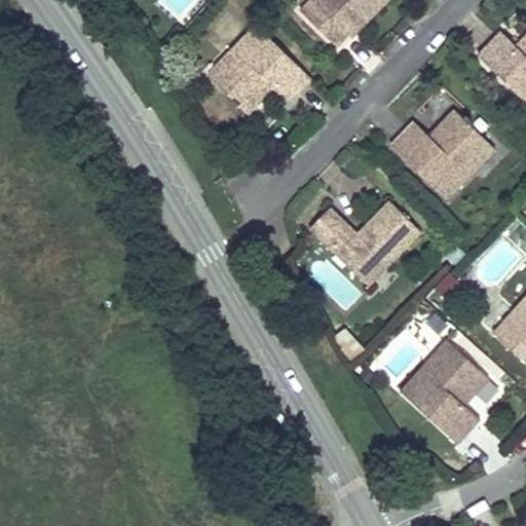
[(388,0),(310,0),(301,10),(338,46),(348,35),(366,16),(370,21),(388,0)]
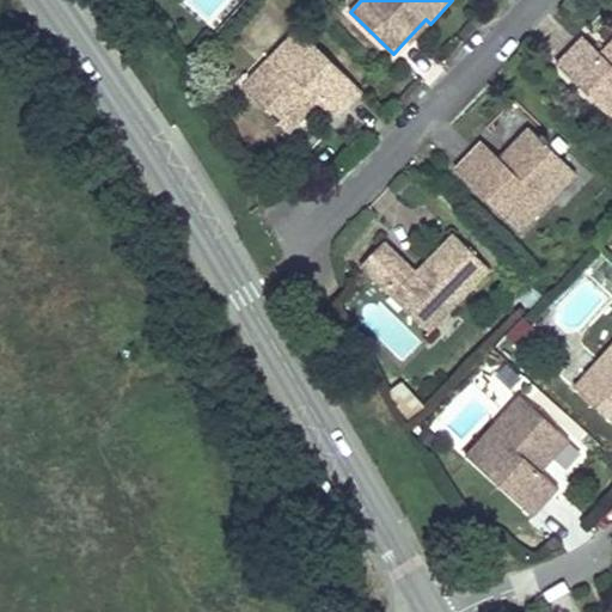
[(430,24),(426,19),(405,41),(409,44),(430,24)]
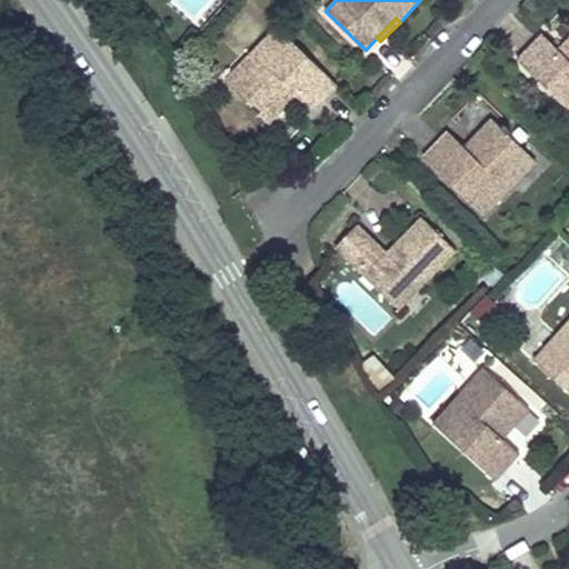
[(297,96),(313,111),(338,86),(277,27),(249,57),(256,63),(231,88),(253,109),(250,112),(256,117),(259,113),(269,125),(297,96)]
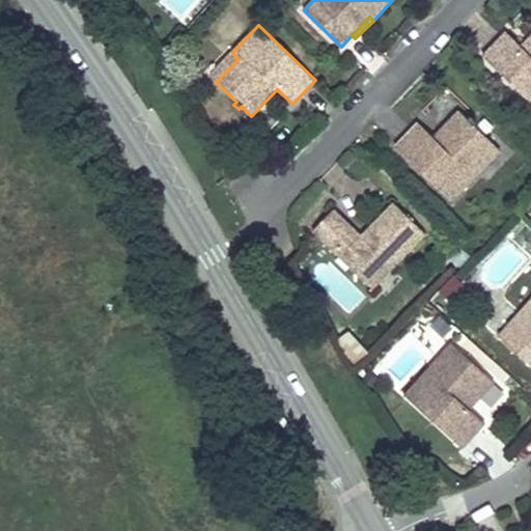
[(506,32),(483,56),(530,102),(530,37),(522,47),(506,32)]
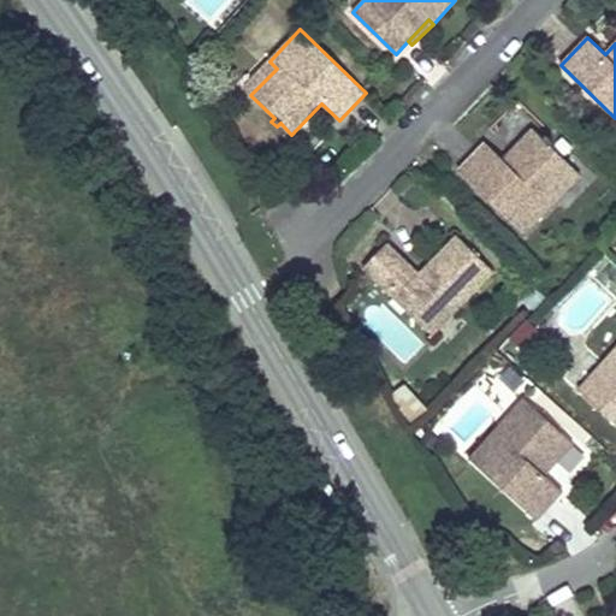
[(277,69),(270,61),(243,89),(250,95),(277,69)]
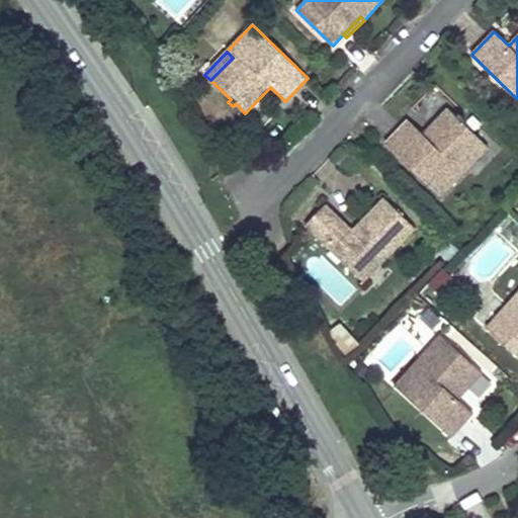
[(440,197),(466,170),(460,164),(483,142),(462,123),(464,120),(459,115),(457,118),(447,109),(423,135),(408,120),(385,144),(440,197)]
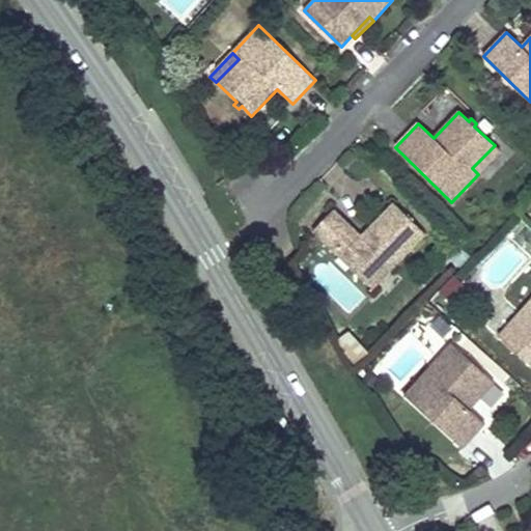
[(478,174),(500,151),(495,145),(472,168),(478,174)]
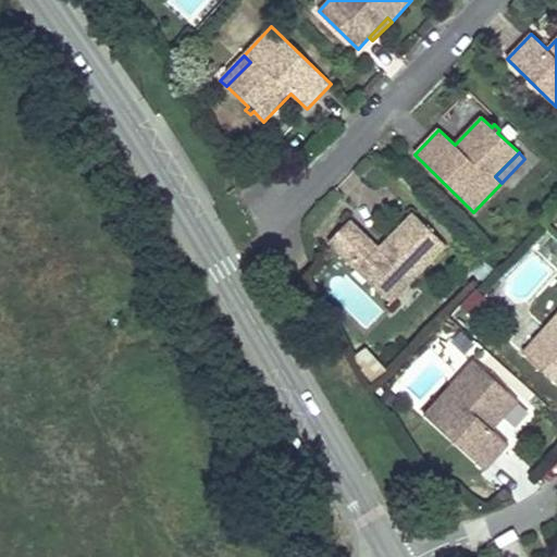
[(380,247),(350,219),(329,242),(391,302),(446,246),(412,212),(380,247)]
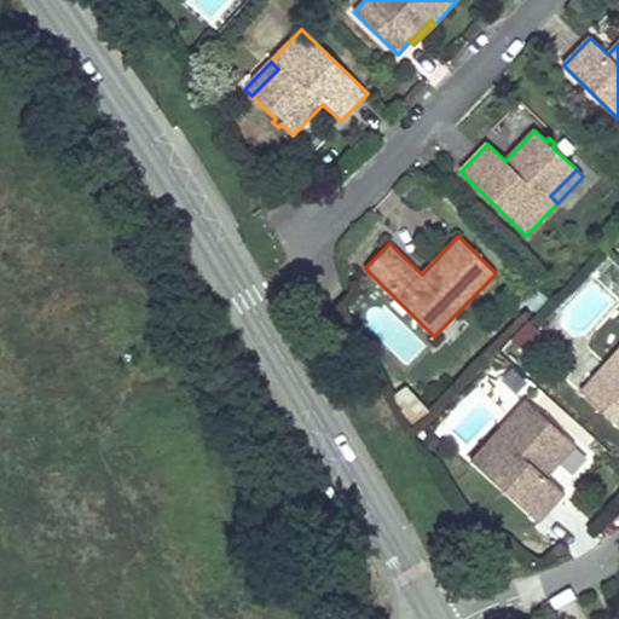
[(527,341),(515,354),(530,368),(542,354),(527,341)]
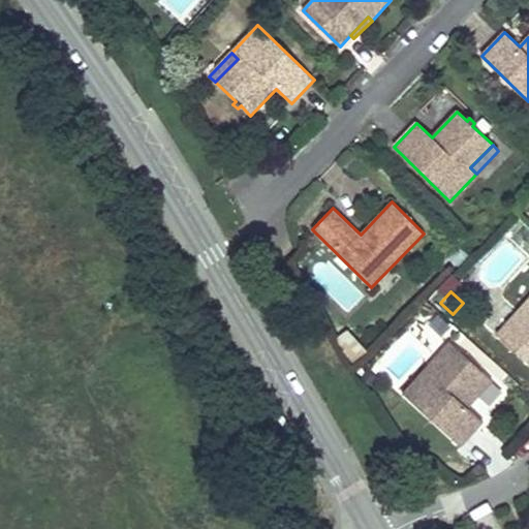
[(528,299),(497,335),(528,364),(528,299)]
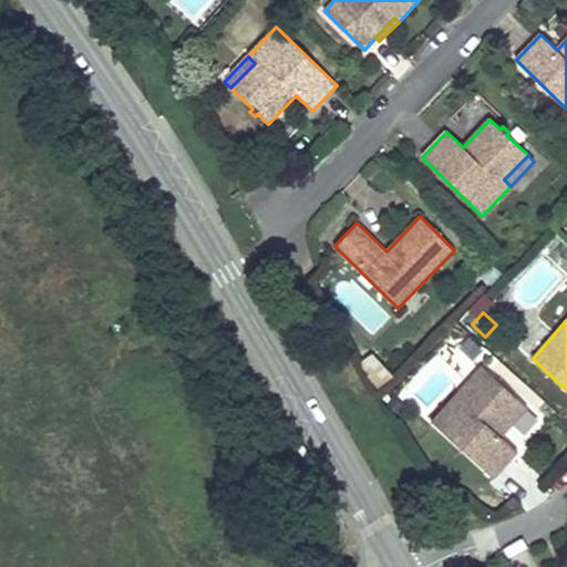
[(373,351),(360,361),(377,385),(390,377),(373,351)]
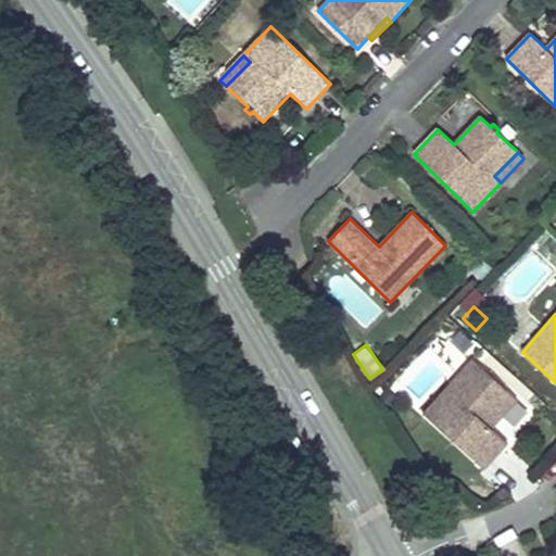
[(472,359),(451,384),(456,390),(479,366),(472,359)]
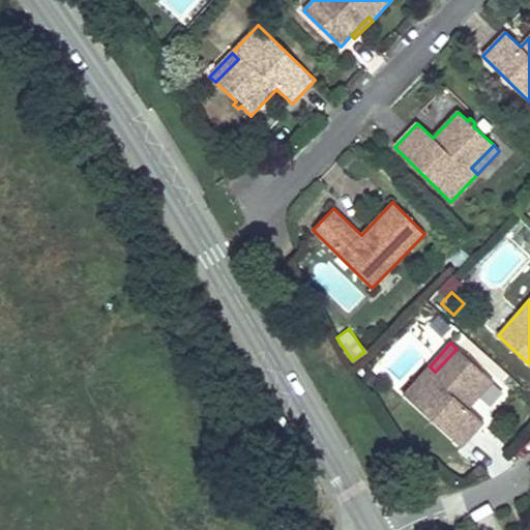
[(430,366),(404,395),(462,448),(483,423),(468,409),(493,382),(457,349),(435,372),(430,366)]
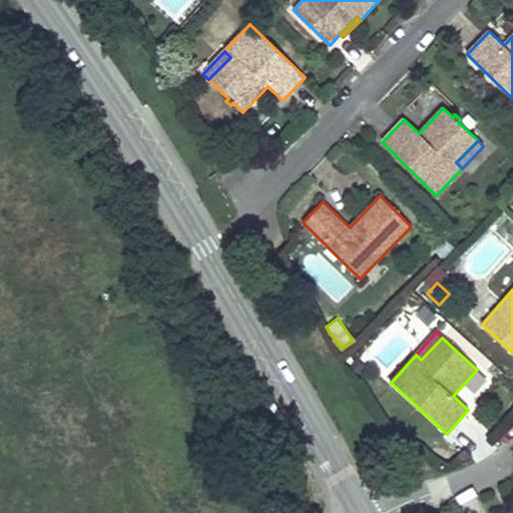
All buildings are outlined.
